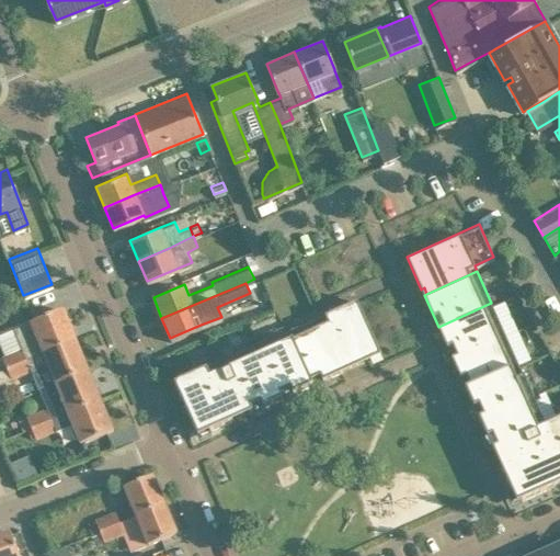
[(1,290),(4,299),(19,294),(14,285),(1,290)]
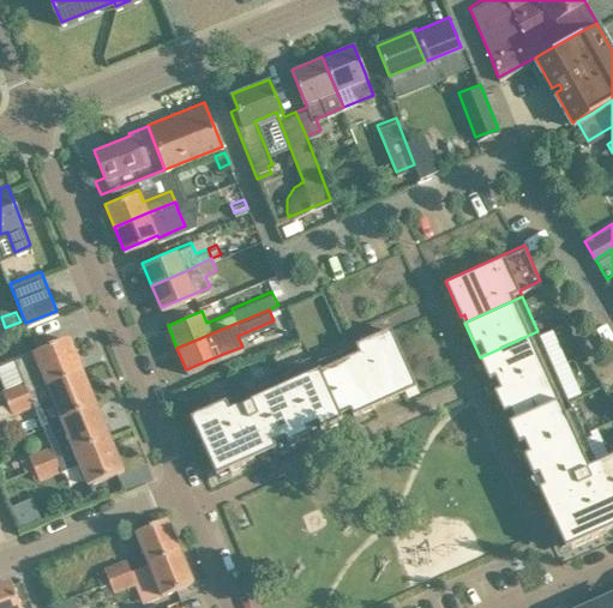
[(390,325),(348,344),(373,399),(379,397),(380,401),(416,384),(390,325)]
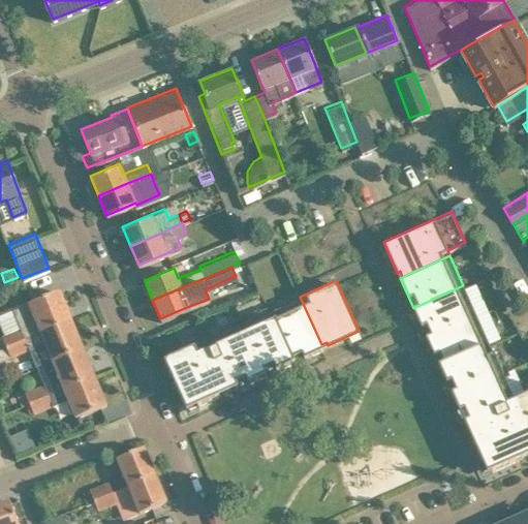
[(413,308),(426,336),(476,313),(463,285),(413,308)]
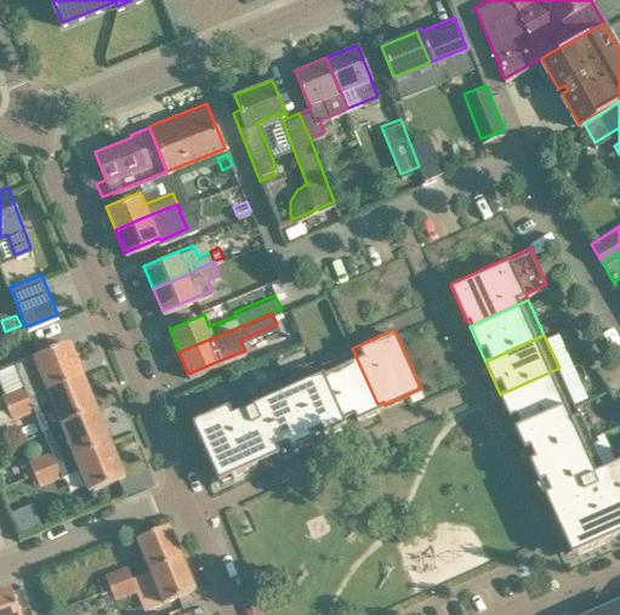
[(1,393),(6,404),(83,373),(68,339),(13,362),(23,383),(1,393)]
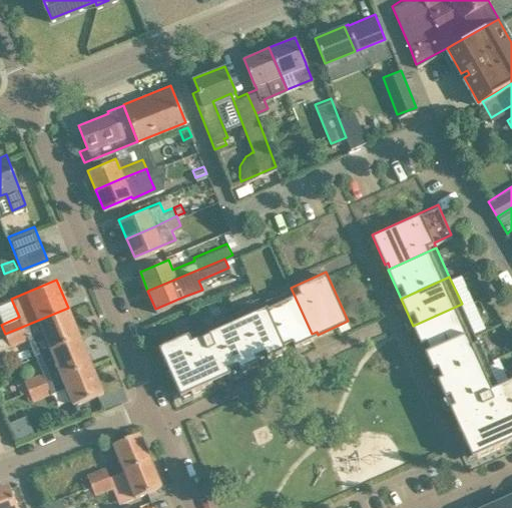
[(291,288),(262,301),(284,350),(313,337),(312,335),(312,334),(291,288)]
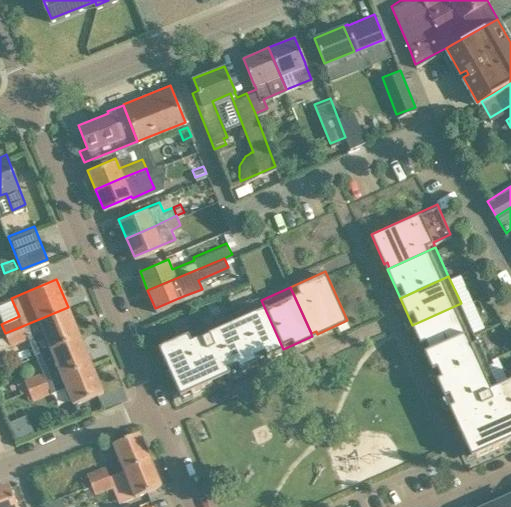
[(473,299),(465,302),(475,326),(483,323),(473,299)]
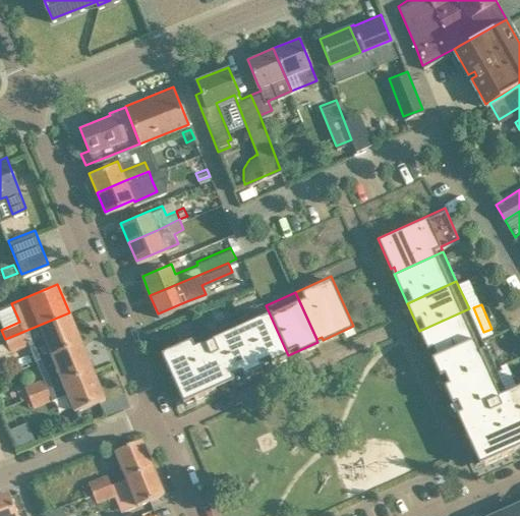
[(266,305),(238,318),(261,367),(288,355),(266,305)]
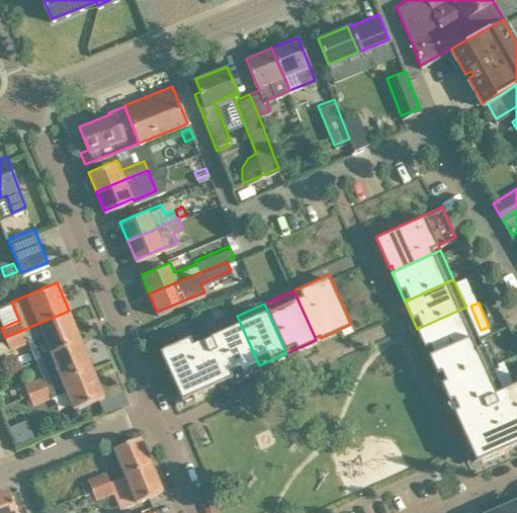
[(417,329),(429,357),(479,335),(466,307),(417,329)]
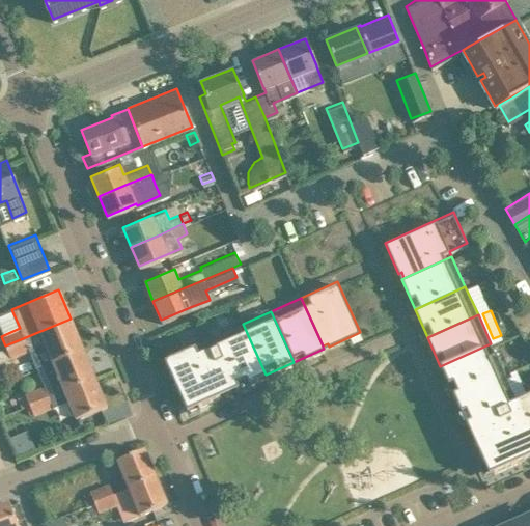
[(36,366),(52,359),(82,347),(71,319),(5,345),(0,348),(0,359),(9,356),(28,348),(36,366)]
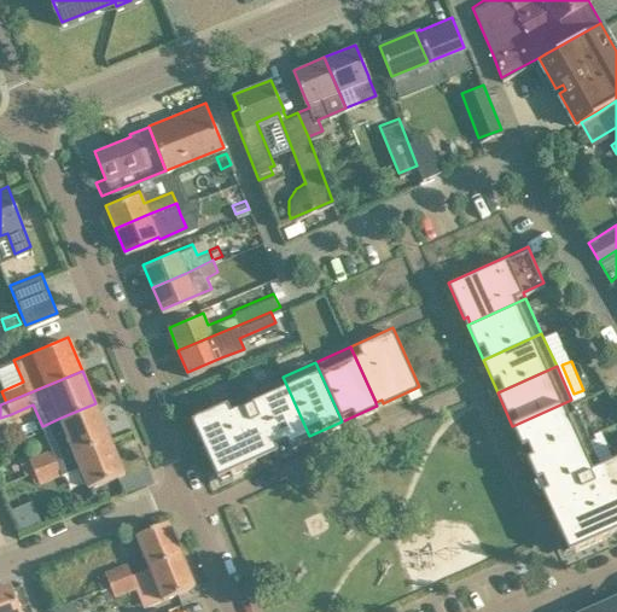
[(283,377),(248,392),(273,448),(274,452),(309,436),(283,377)]
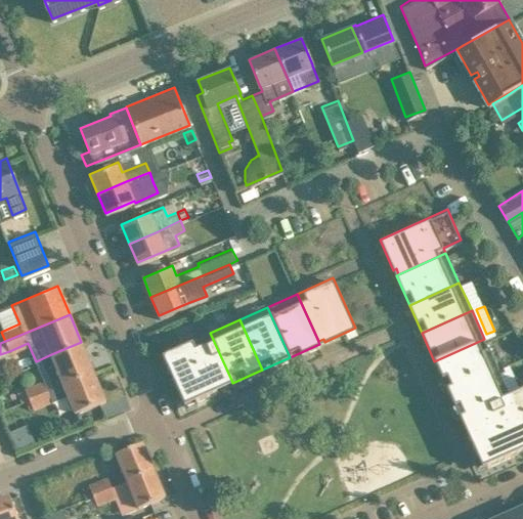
[(155,329),(146,333),(149,341),(159,337),(155,329)]
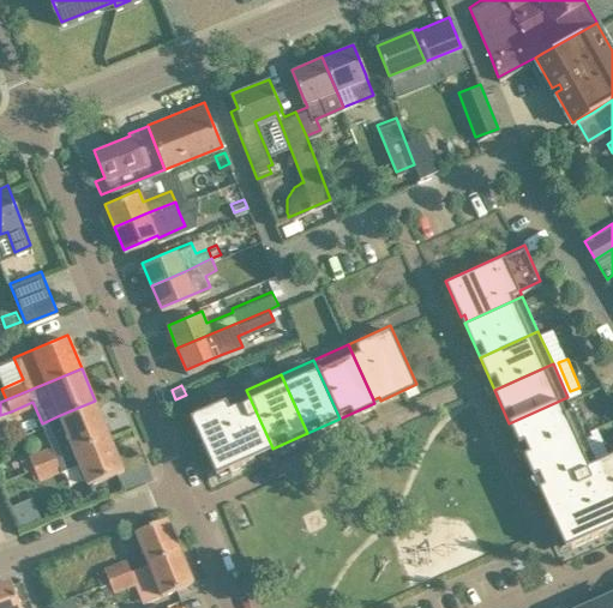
[(246,390),(226,399),(251,458),(272,449),(271,445),(246,390)]
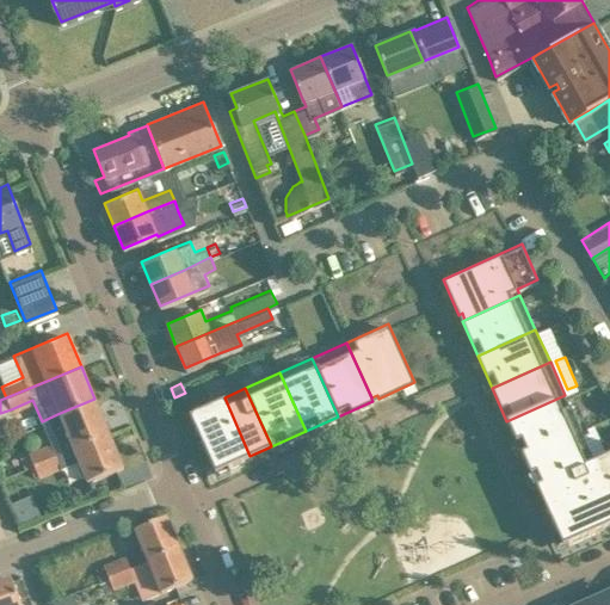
[(506,421),(521,454),(579,427),(565,395),(506,421)]
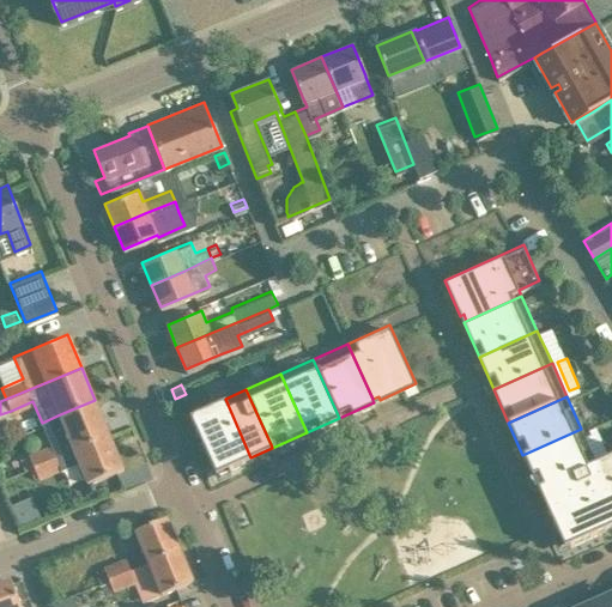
[(250,457),(225,399),(189,416),(213,467),(225,462),(228,468),(250,457)]
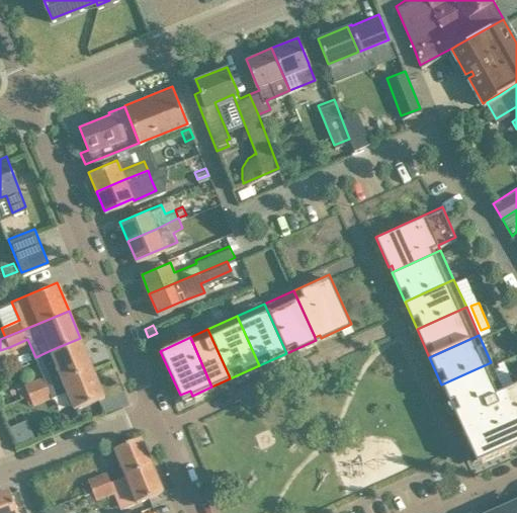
[(51,350),(62,378),(92,365),(80,338),(51,350)]
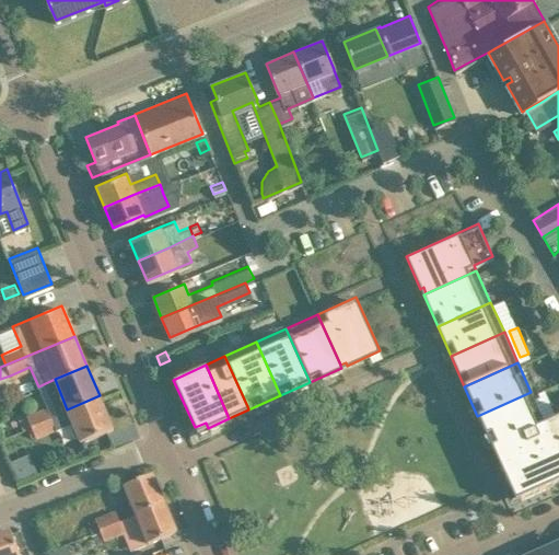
[(477,416),(491,448),(543,425),(542,423),(544,421),(531,392),(477,416)]
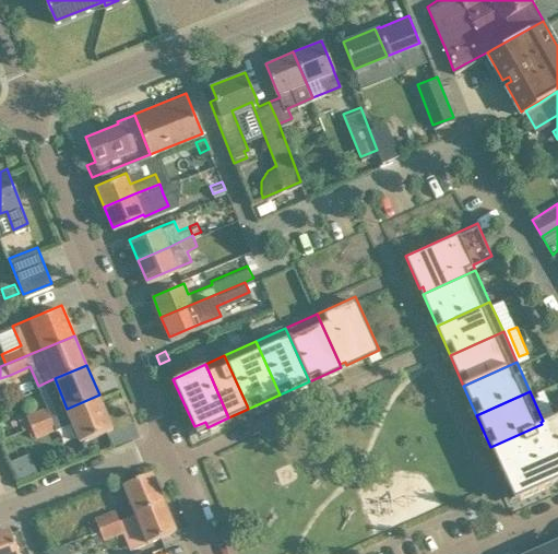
[(99,395),(67,409),(79,439),(111,425),(99,395)]
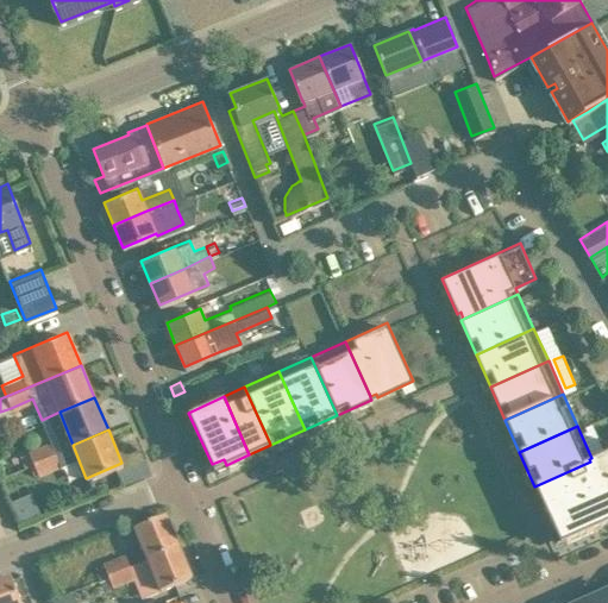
[(50,439),(29,448),(33,460),(55,452),(50,439)]
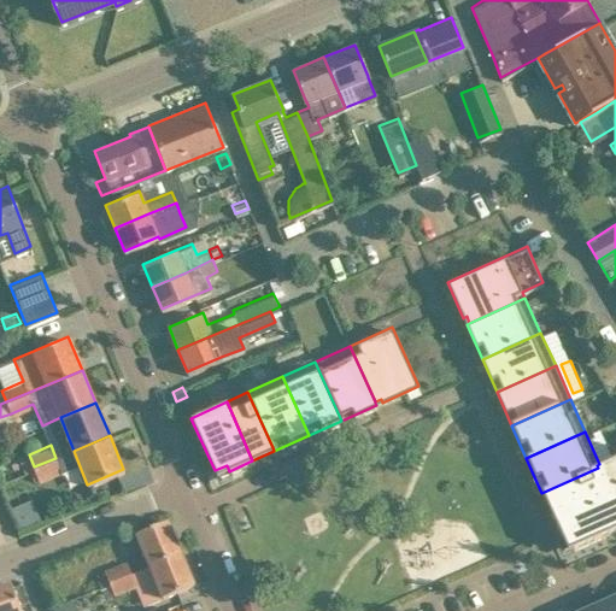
[(606,488),(609,487),(615,504),(615,456),(599,464),(597,465),(598,468),(606,488)]
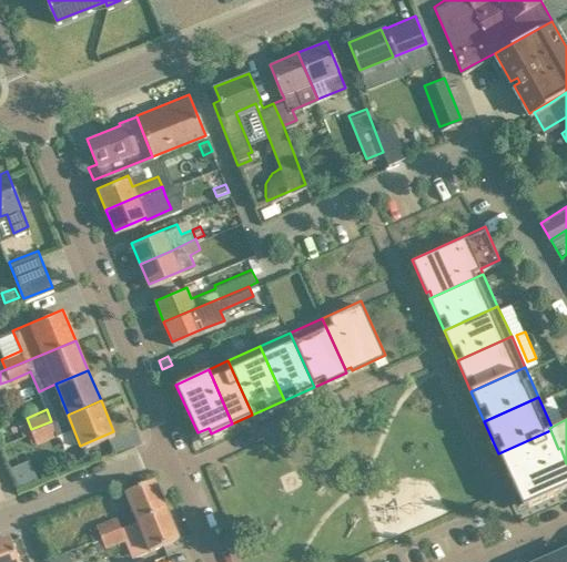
[(51,421),(31,429),(36,440),(56,432),(51,421)]
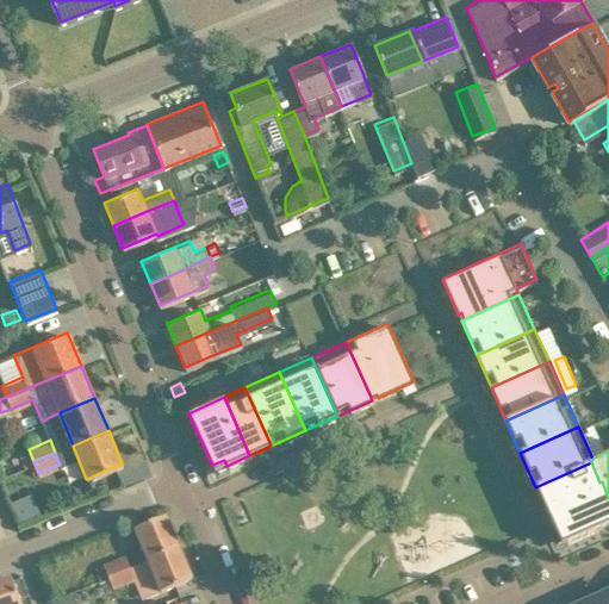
[(535,487),(545,508),(600,483),(591,462),(535,487)]
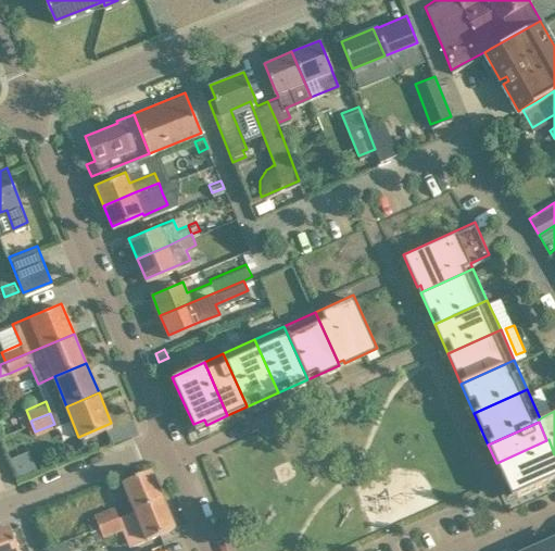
[(496,463),(506,484),(512,481),(516,493),(554,475),(554,454),(549,439),(546,440),(496,463)]
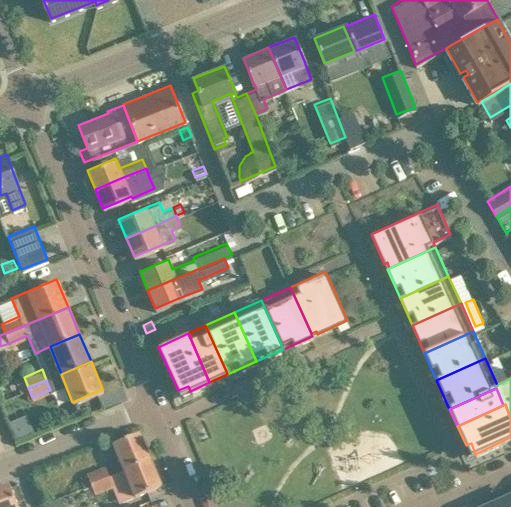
[(113,441),(123,467),(149,457),(139,430),(113,441)]
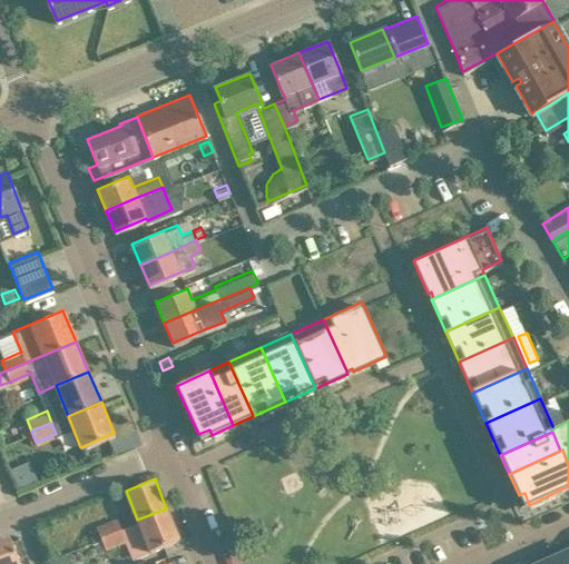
[(137,520),(100,535),(105,547),(125,538),(131,555),(149,548),(149,550),(178,537),(166,508),(137,520)]
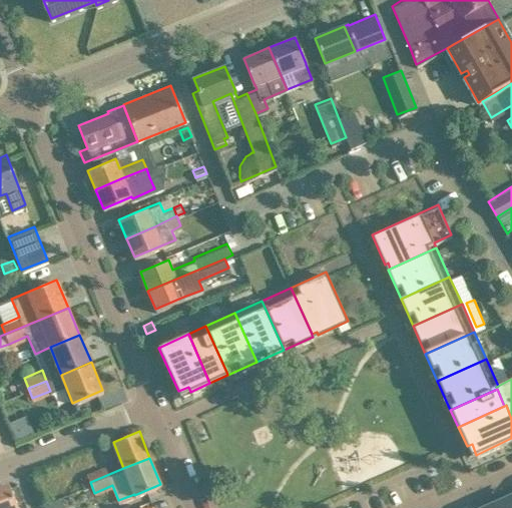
[(86,471),(90,482),(109,474),(104,464),(86,471)]
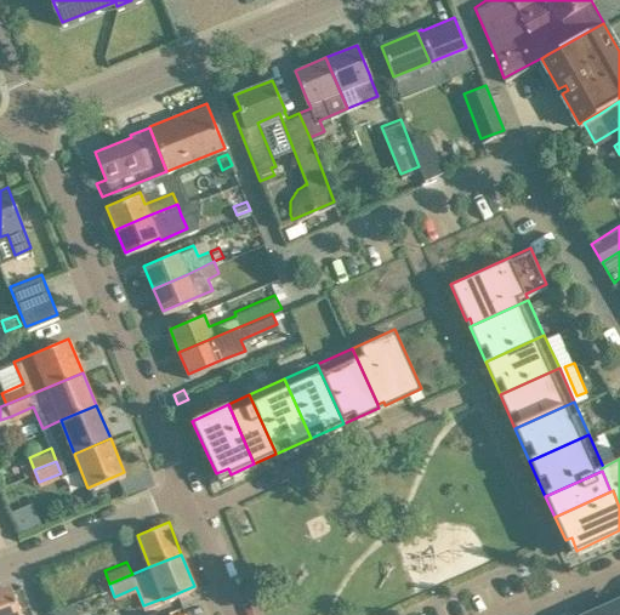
[(22,614),(11,585),(0,588),(0,614),(22,614)]
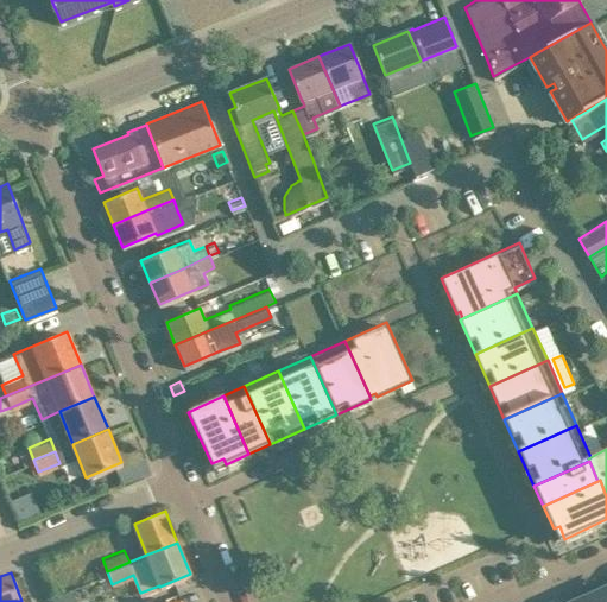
[(593,593),(588,595),(592,601),(606,601),(606,585),(601,589),(601,587),(592,590),(593,593)]
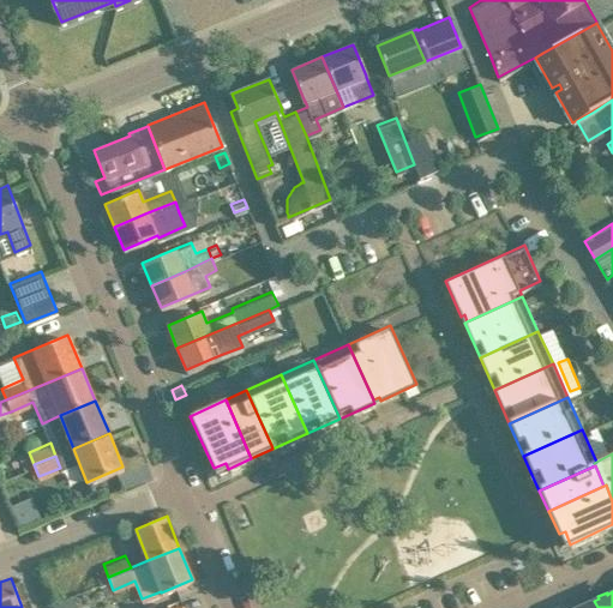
[(74,607),(70,595),(53,602),(55,607),(74,607)]
